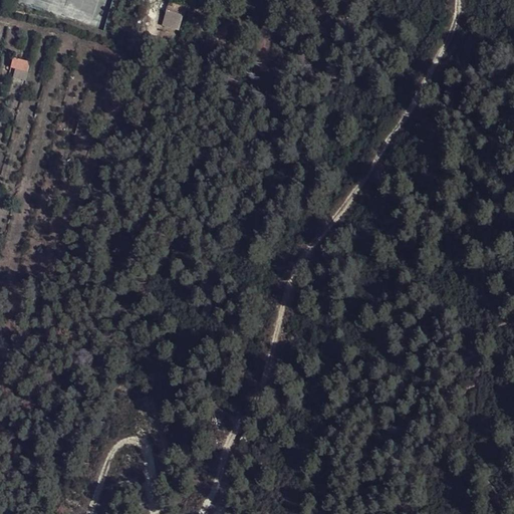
[(222,17),(226,3),(220,1),(216,15),(222,17)]
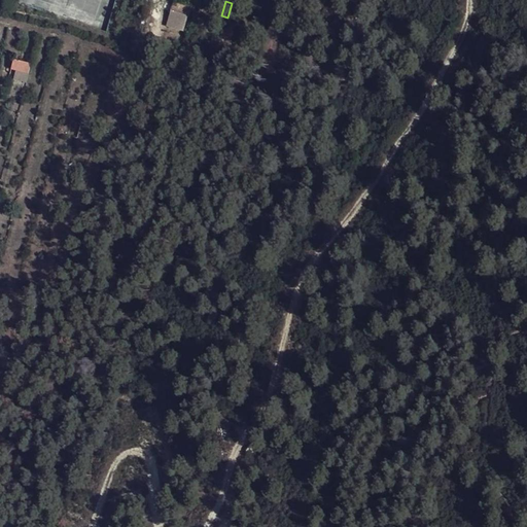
[(174,3),(173,9),(186,12),(187,7),(174,3)]
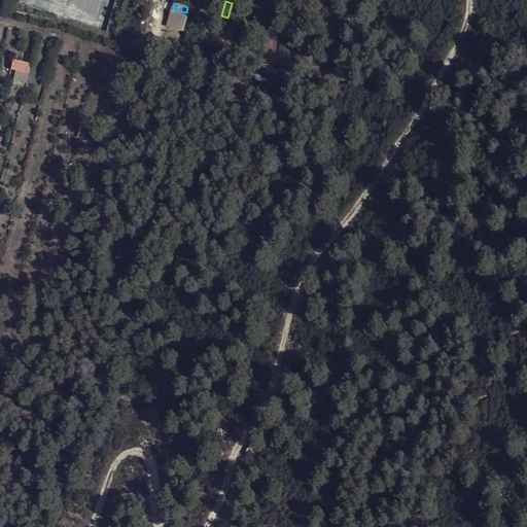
[(169,9),(165,25),(183,31),(187,14),(169,9)]
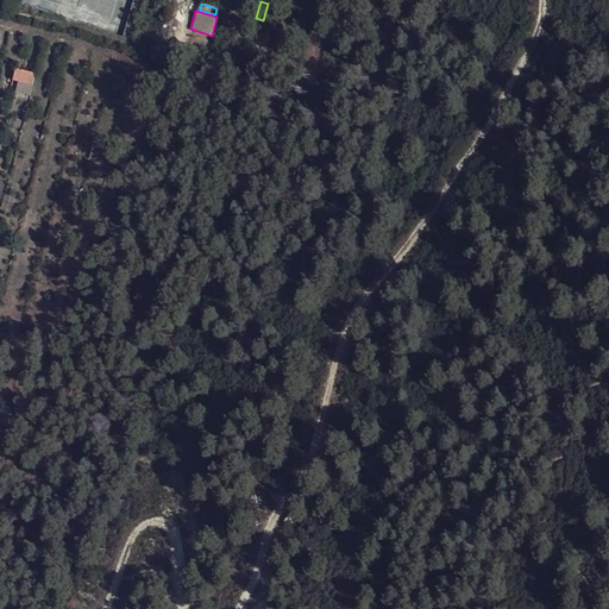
[(19,81),(33,85),(37,73),(26,70),(16,67),(13,80),(19,81)]
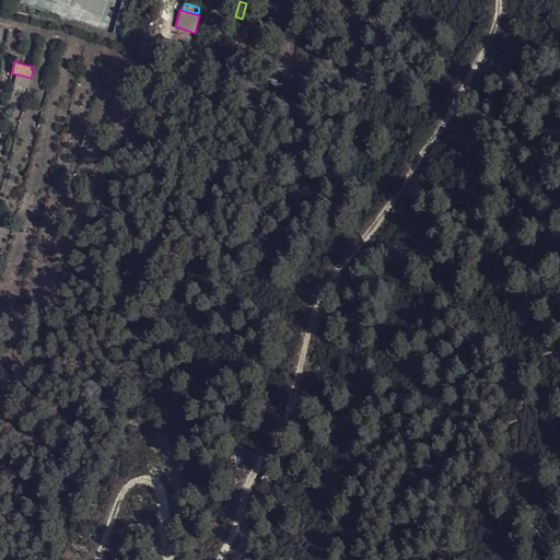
[(55,68),(53,68),(48,67),(46,66),(41,82),(50,85),(55,68)]
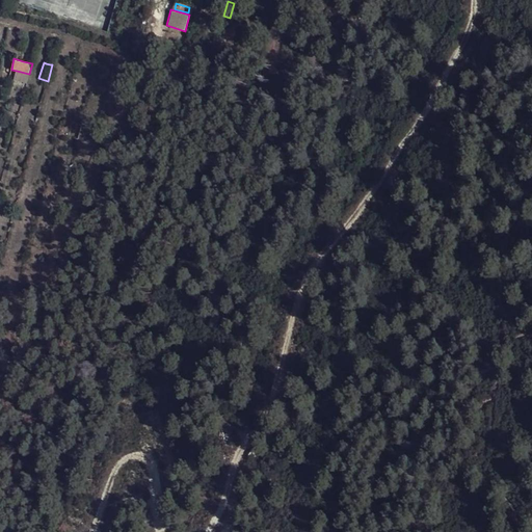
[(15,79),(27,82),(29,74),(17,71),(15,79)]
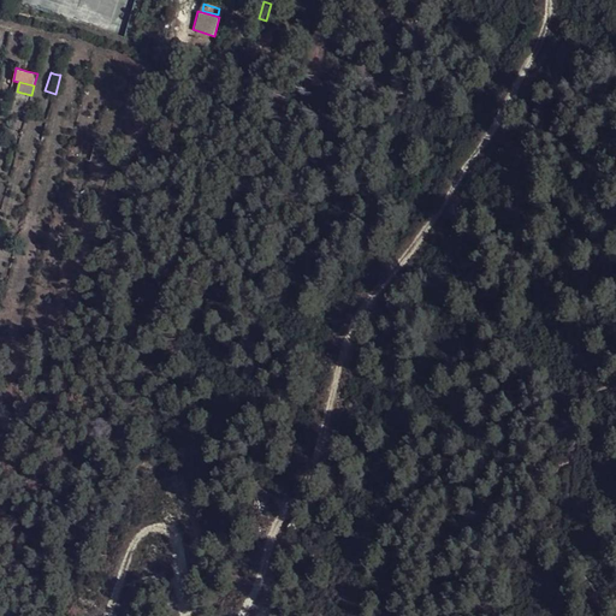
[(83,159),(94,161),(98,147),(87,143),(83,159)]
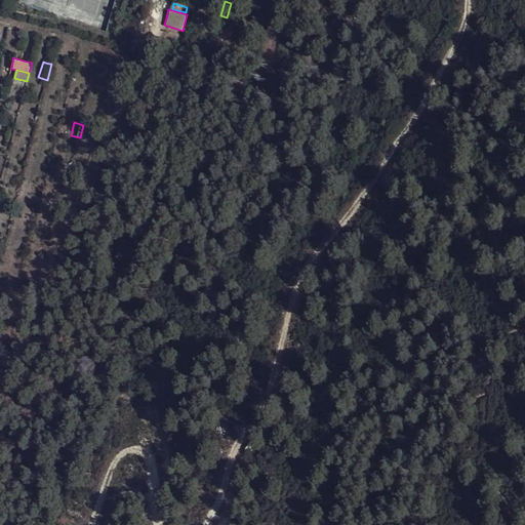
[(76,149),(80,137),(71,135),(68,147),(76,149)]
